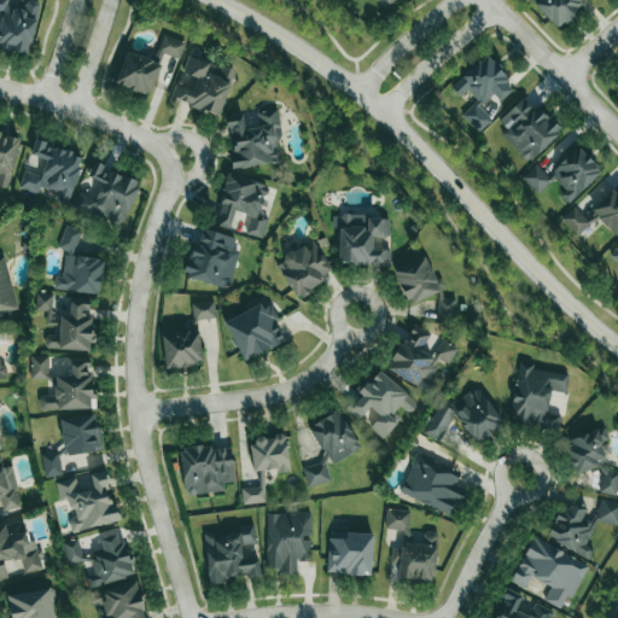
[(0,48),(30,54),(39,3),(25,0),(24,10),(7,7),(7,0),(0,0),(0,12),(1,12),(0,21),(0,48)]
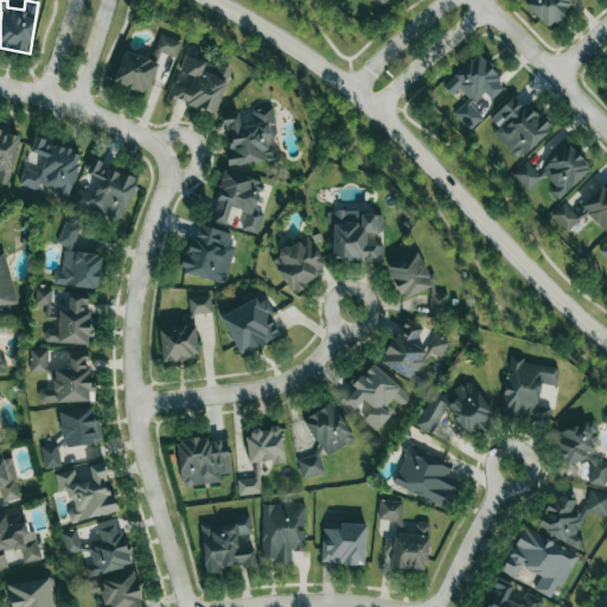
[(522,0),(544,27),(577,0),(522,0)]
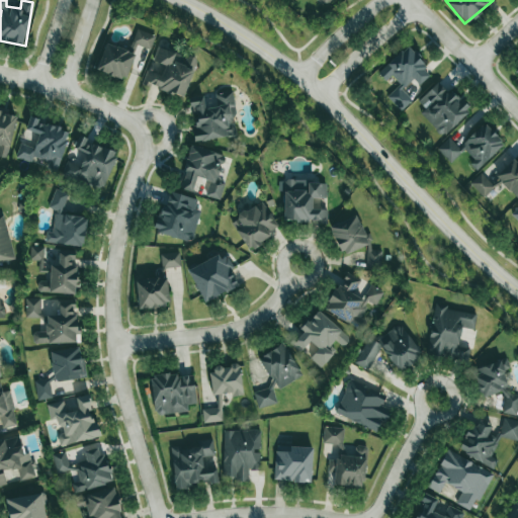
[(106,42),(95,70),(124,81),(138,46),(150,50),(155,35),(137,28),(127,51),(106,42)]
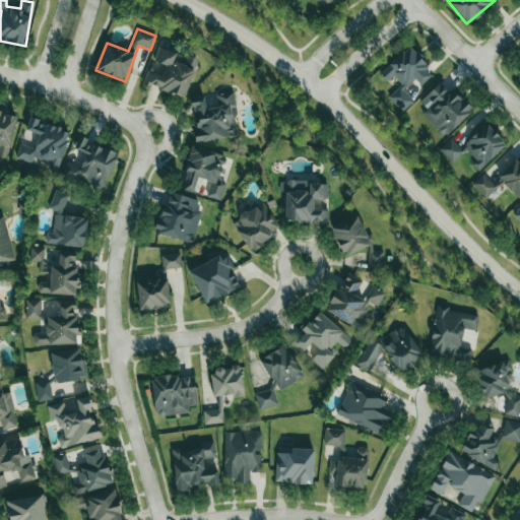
[(185,99),(198,59),(185,55),(184,56),(158,47),(153,62),(165,66),(161,74),(147,70),(142,84),(185,99)]
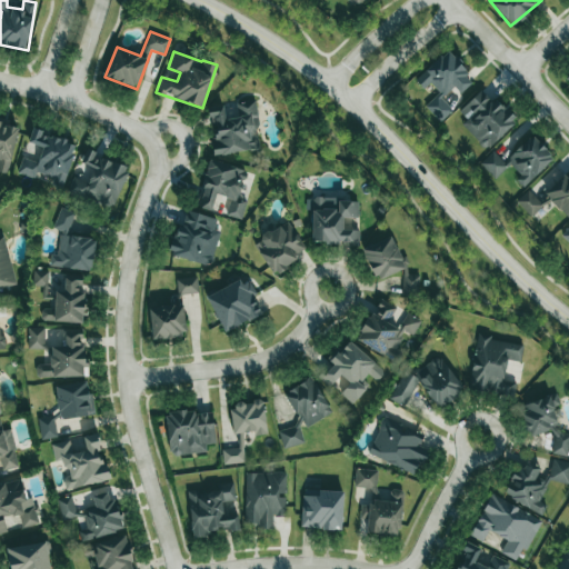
[(425,107),(439,122),(452,110),(441,99),(453,87),(460,93),(473,80),(446,51),(415,80),(423,90),(430,83),(439,92),(425,107)]
